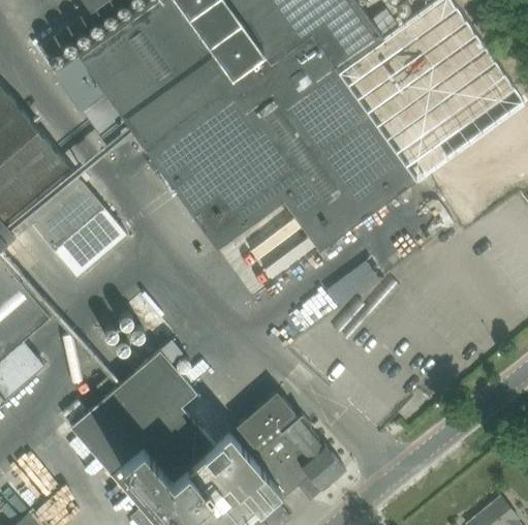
[(48,59),(128,0),(84,0),(93,11),(40,50),(48,59)]
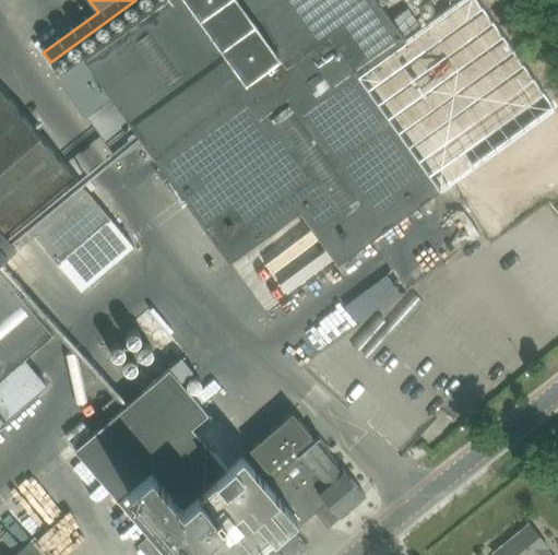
[(168,0),(84,61),(58,80),(87,119),(119,163),(144,145),(229,264),(301,213),(339,264),(440,191),(358,78),(399,49),(407,44),(376,0),(168,0)]
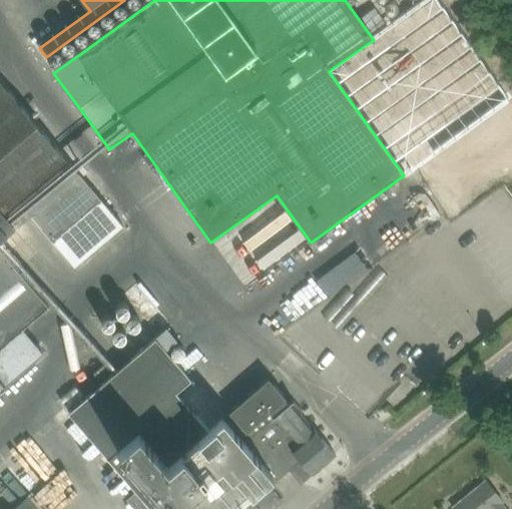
[(0,394),(7,389),(45,356),(24,332),(49,310),(0,252),(0,244),(31,218),(53,243),(101,202),(79,176),(80,175),(79,175),(0,81),(0,394)]
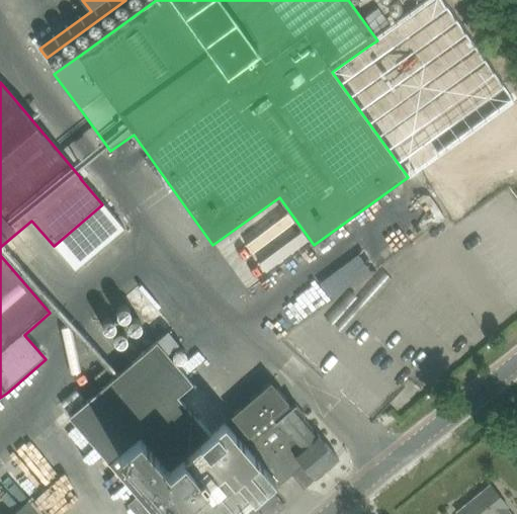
[(333,298),(370,272),(359,255),(321,281),(333,298)]
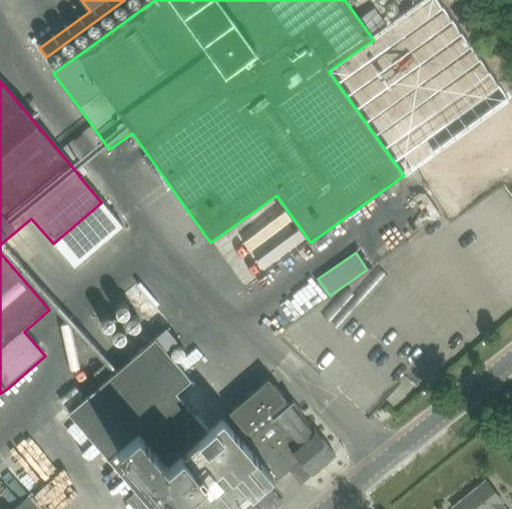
[(192,382),(157,341),(136,359),(266,508),(278,508),(284,504),(272,489),(289,474),(302,488),(314,477),(337,457),(302,416),(304,415),(294,403),(290,407),(286,403),(288,401),(270,381),(230,416),(251,440),(245,445),(224,421),(208,434),(175,396),(192,382)]
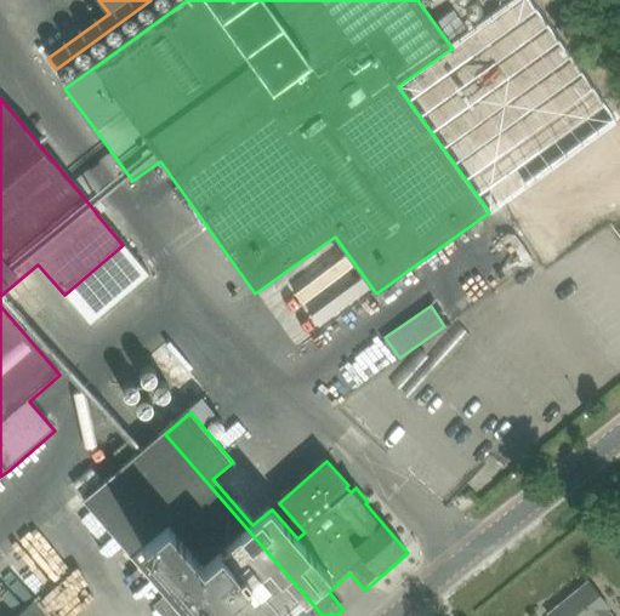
[(322,615),(165,434),(108,484),(107,483),(80,502),(83,506),(84,505),(181,615),(322,615)]
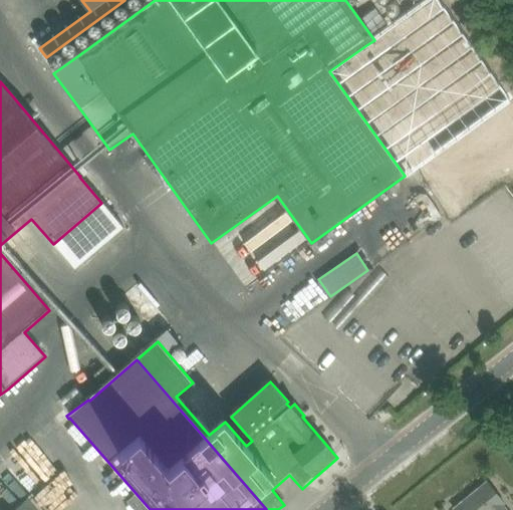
[(503,509),(502,508),(505,506),(501,500),(488,485),(458,509),(503,509)]
